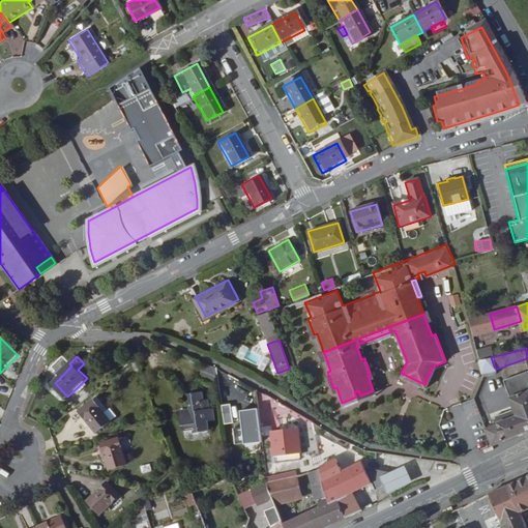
[(213,382),(216,365),(201,362),(198,379),(213,382)]
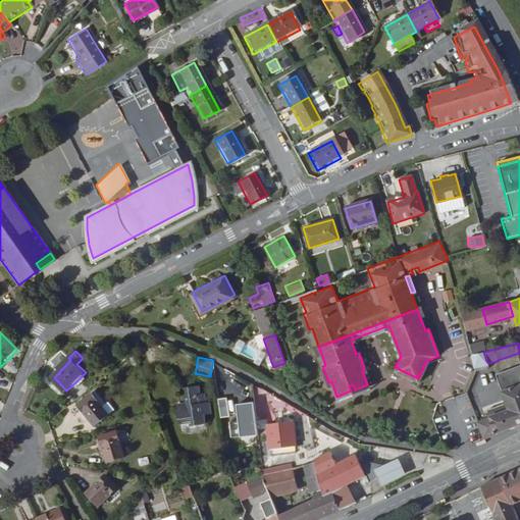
[(519,362),(498,371),(507,399),(486,407),(490,414),(478,419),(483,430),(484,434),(519,420),(519,362)]
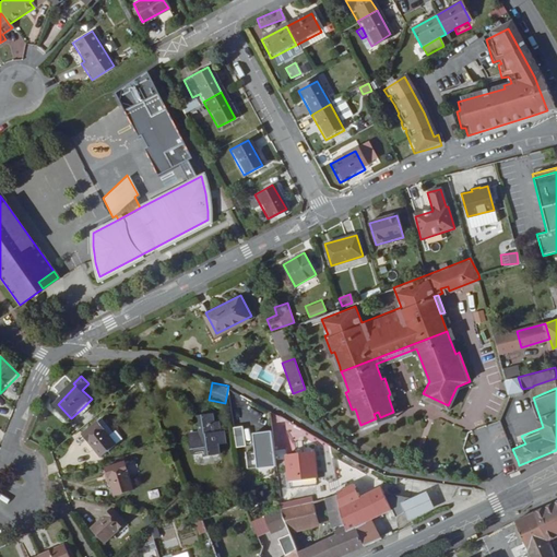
[(96,403),(92,399),(82,409),(86,413),(96,403)]
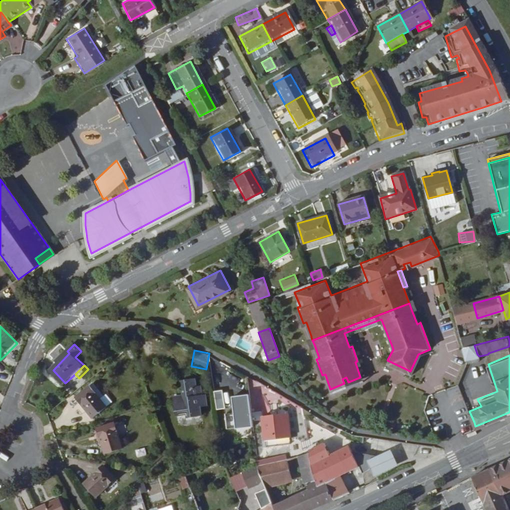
[(197,385),(193,385),(192,377),(176,380),(179,397),(171,399),(173,412),(186,409),(188,416),(199,414),(197,405),(204,403),(202,393),(199,394),(197,385)]
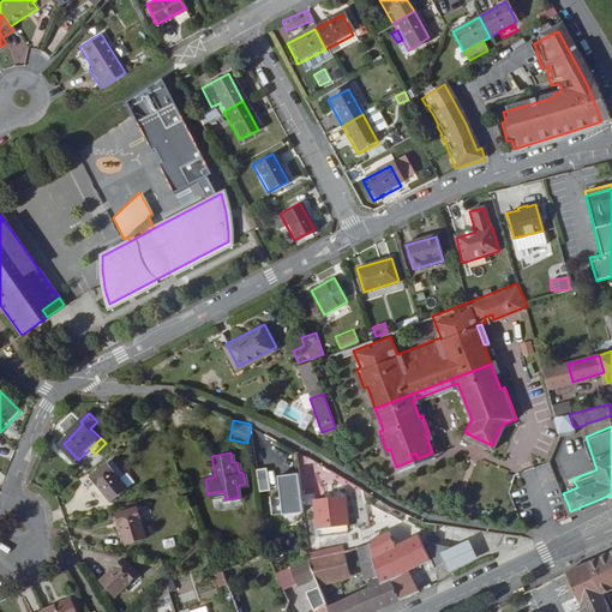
[(111,462),(131,487),(136,483),(115,457),(111,462)]
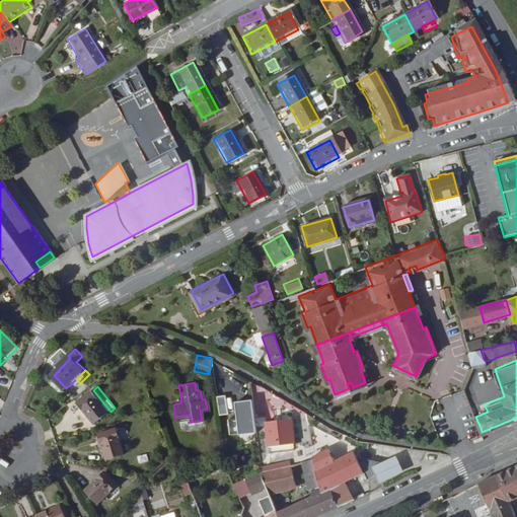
[(461,389),(450,394),(456,409),(467,403),(461,389)]
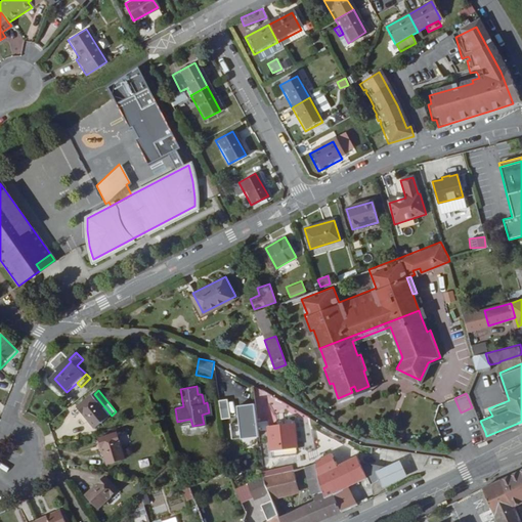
[(89,416),(97,426),(112,416),(94,394),(80,405),(89,416)]
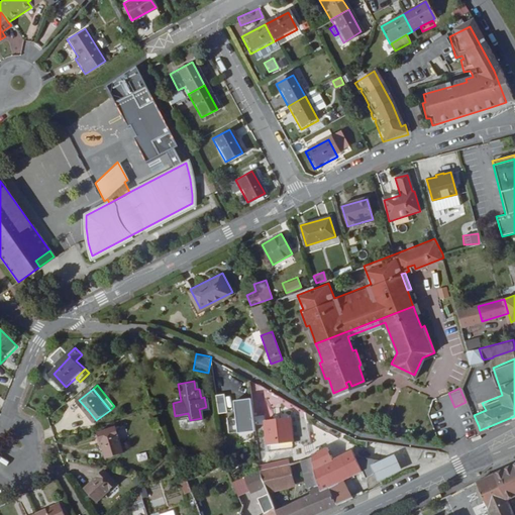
[(227,392),(215,394),(218,413),(230,411),(227,392)]
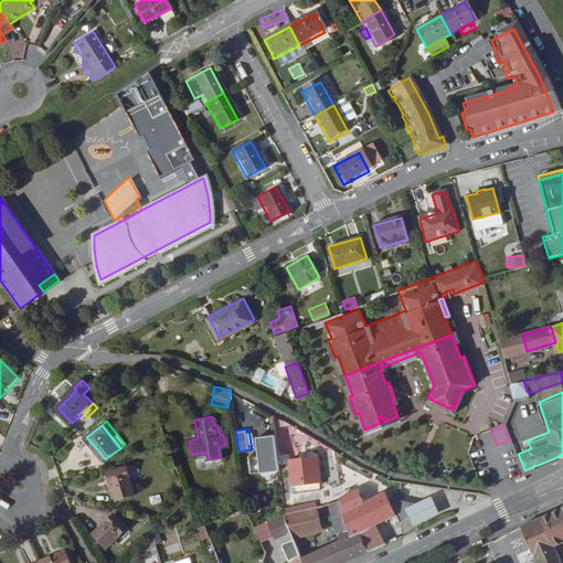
[(277,467),(273,432),(254,434),(256,452),(246,453),(248,469),(258,468),(258,469),(277,467)]
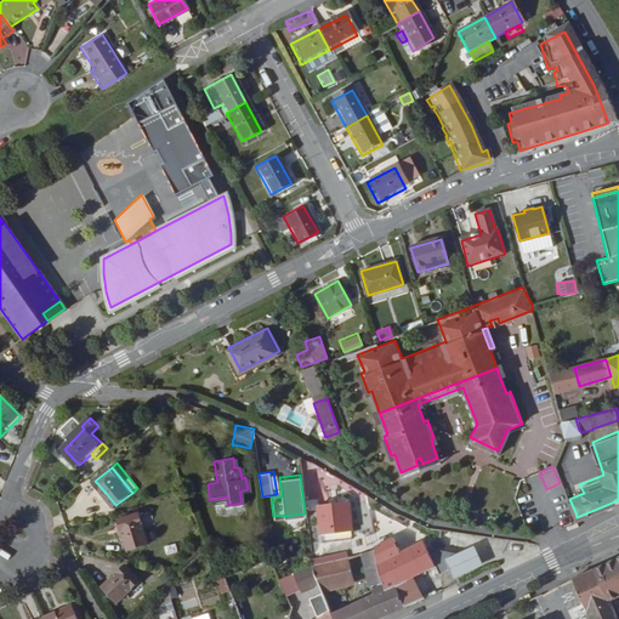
[(322,537),(351,532),(346,503),(316,507),(322,537)]
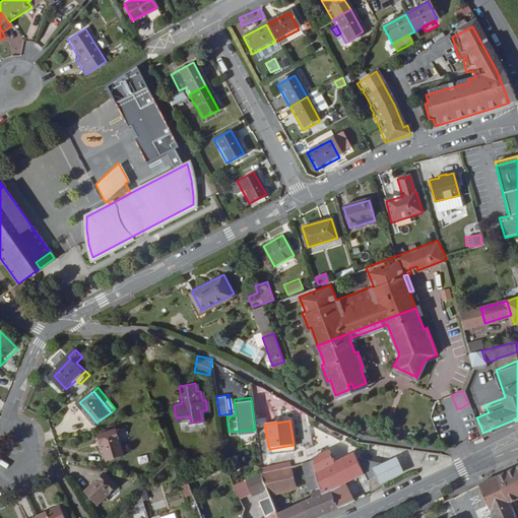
[(107,459),(124,454),(116,429),(98,434),(102,446),(107,459)]
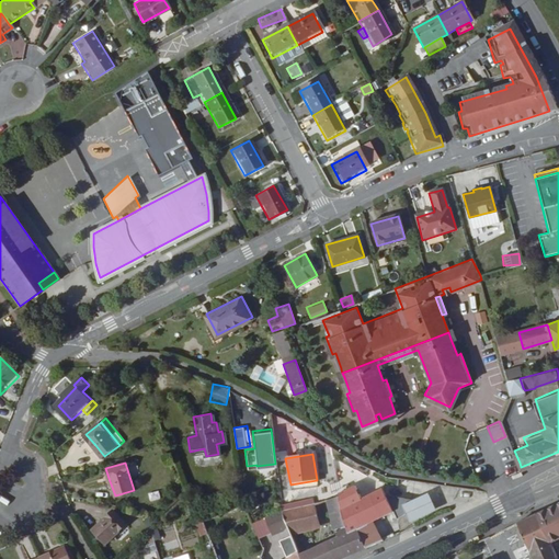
[(352,487),(337,493),(337,497),(339,509),(344,523),(352,520),(365,547),(380,539),(371,520),(392,509),(384,493),(381,489),(358,500),(352,487)]
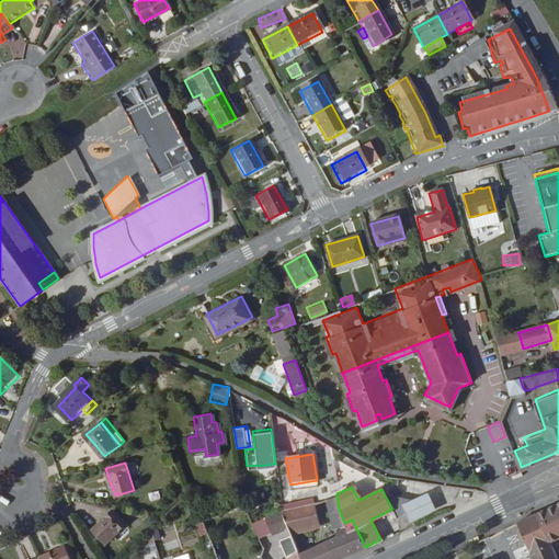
[(384,493),(392,509),(397,516),(405,510),(413,498),(384,493)]
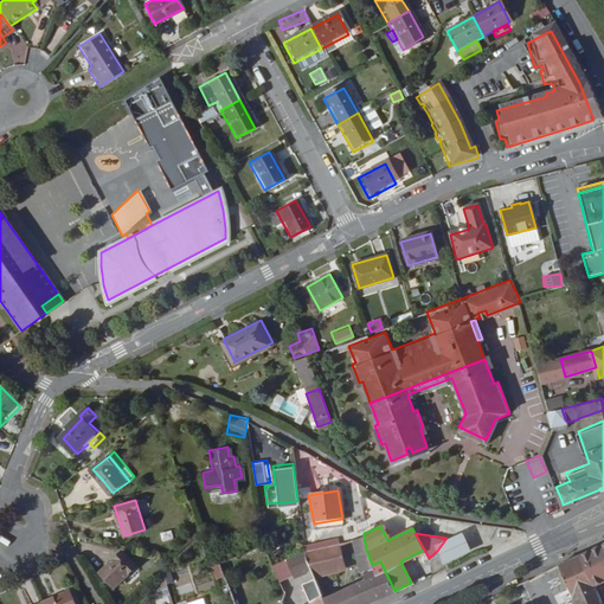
[(366,550),(364,537),(349,541),(362,569),(364,567),(368,579),(352,586),(360,603),(366,603),(394,591),(380,561),(372,565),(366,550)]
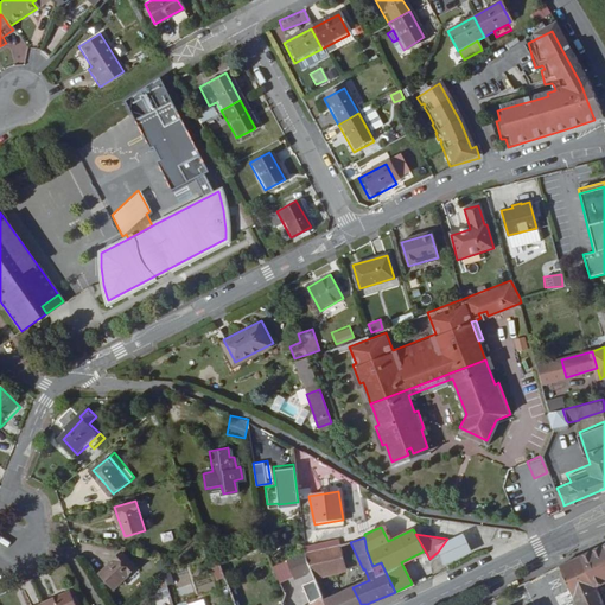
[(604,540),(578,554),(593,585),(604,579),(604,540)]
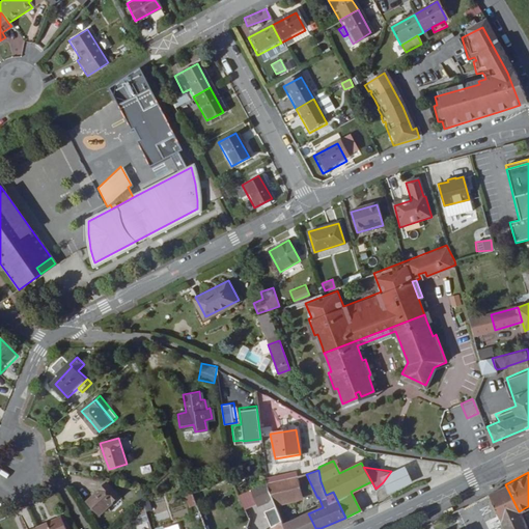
[(302,497),(293,477),(267,484),(275,504),(302,497)]
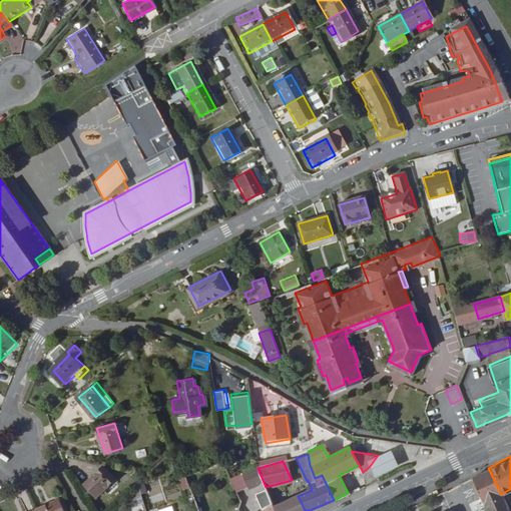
[(83,483),(96,497),(115,478),(102,465),(93,473),(83,483)]
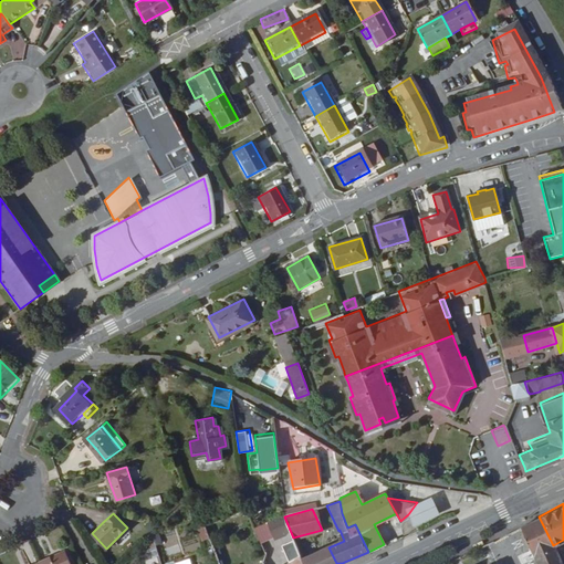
[(305,563),(295,541),(293,538),(284,517),(283,514),(264,522),(271,539),(279,535),(292,563),(305,563)]
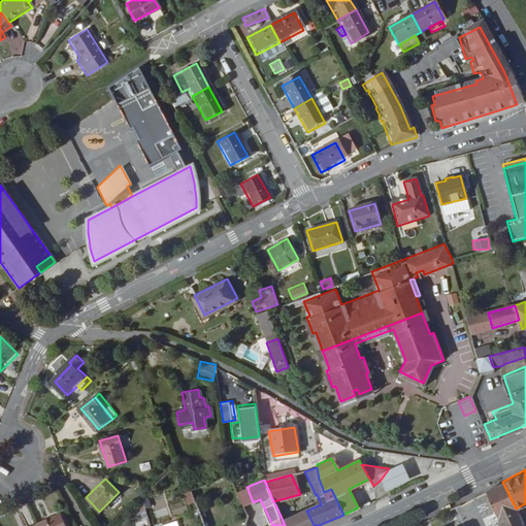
[(502,525),(523,525),(516,508),(502,482),(486,489),(488,495),(486,496),(488,499),(489,498),(492,504),(490,505),(491,508),(493,507),(497,514),(494,515),(496,518),(498,517),(502,525)]
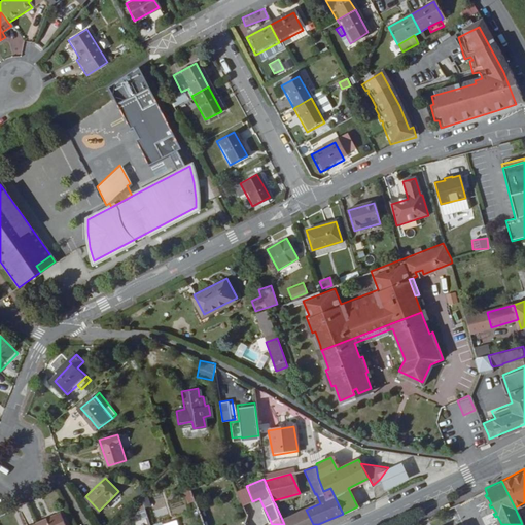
[(144,489),(140,493),(144,504),(149,503),(144,489)]
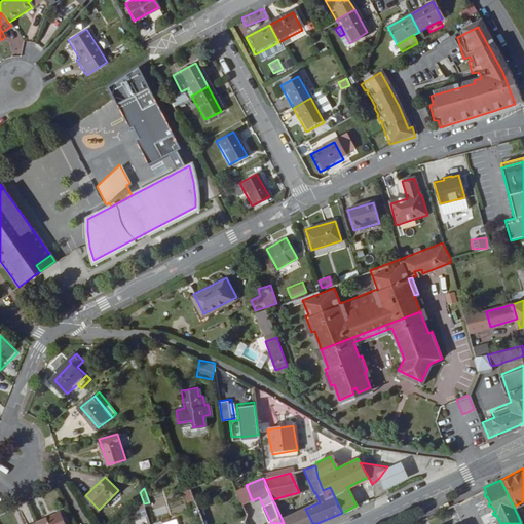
[(190,488),(184,491),(188,502),(194,500),(190,488)]
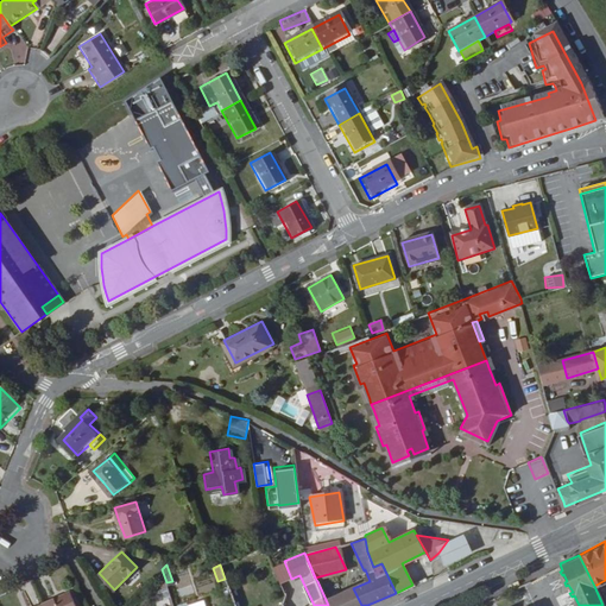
[(317,581),(328,605),(361,605),(353,588),(338,595),(328,576),(317,581)]
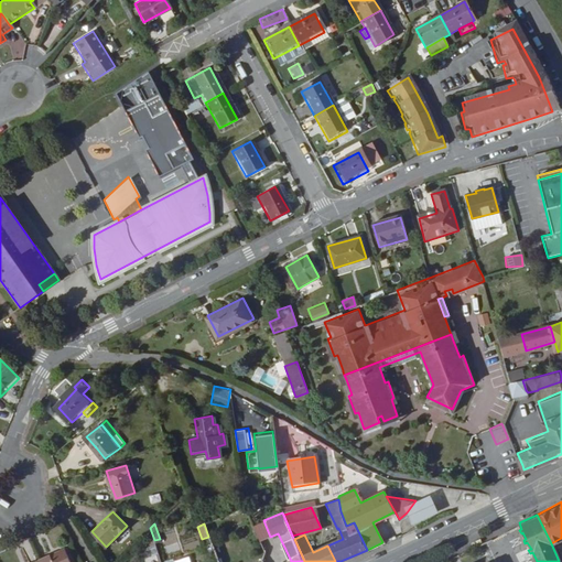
[(69,561),(64,550),(39,561),(69,561)]
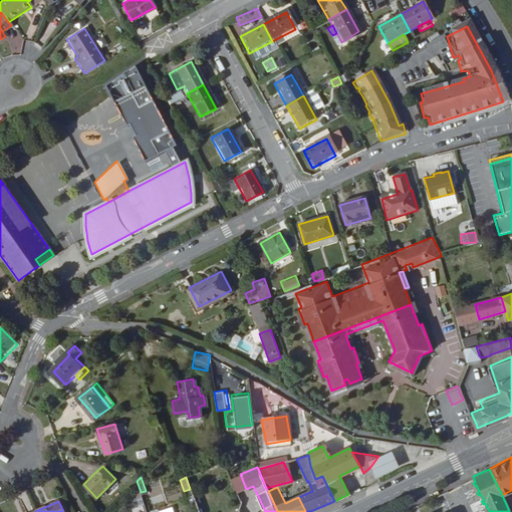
[(213,511),(241,511),(242,502),(213,511)]
